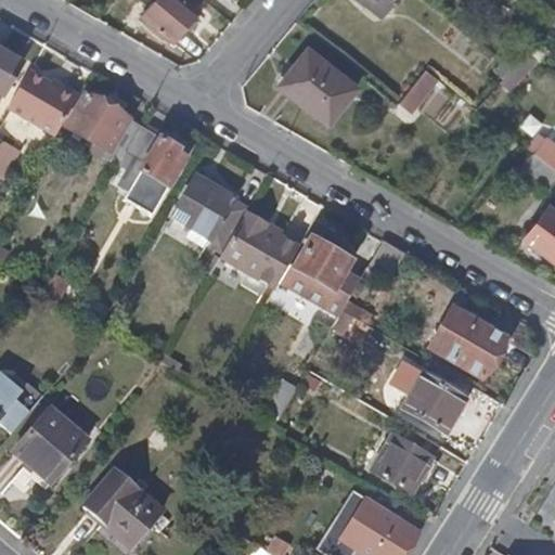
[(154,0),(143,14),(175,40),(185,26),(192,18),(198,10),(186,0),(154,0)]
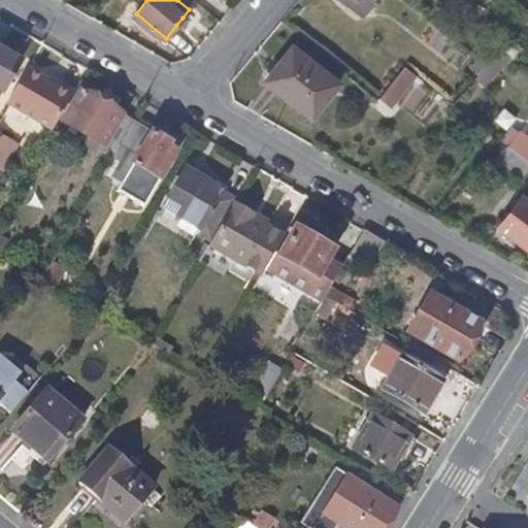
[(340,0),(347,4),(348,2),(361,13),(372,0),(340,0)]
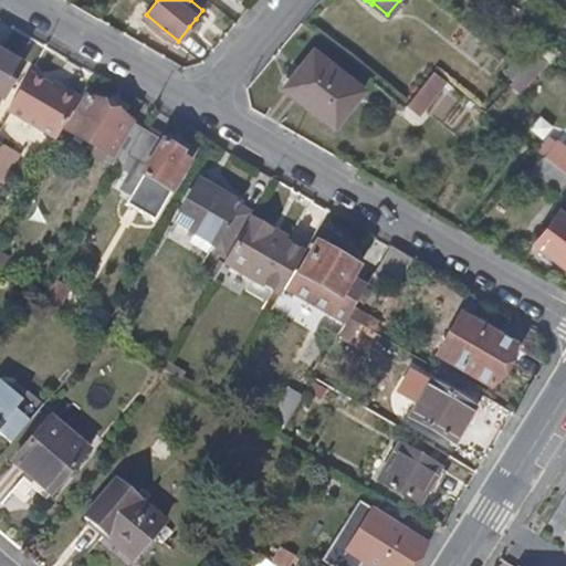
[(565,0),(557,0),(552,8),(565,19),(565,18),(565,0)]
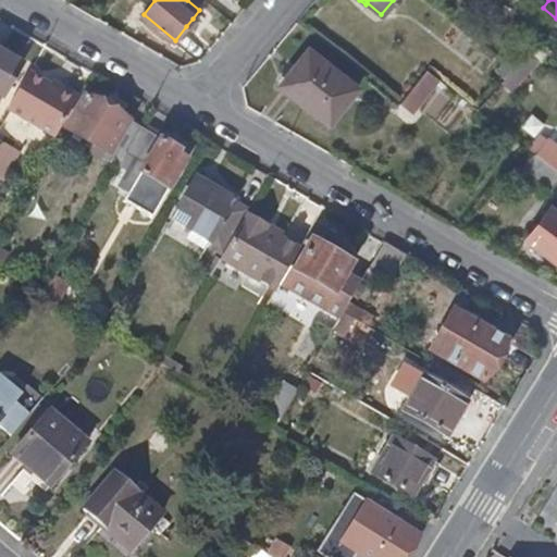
[(193,19),(186,26),(190,29),(196,22),(193,19)]
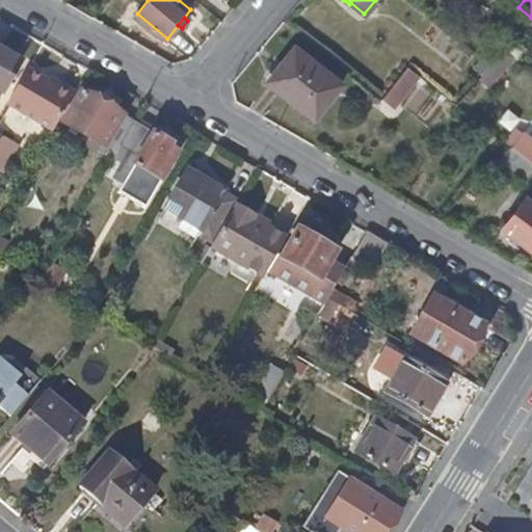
[(531,18),(519,32),(527,40),(531,32),(531,18)]
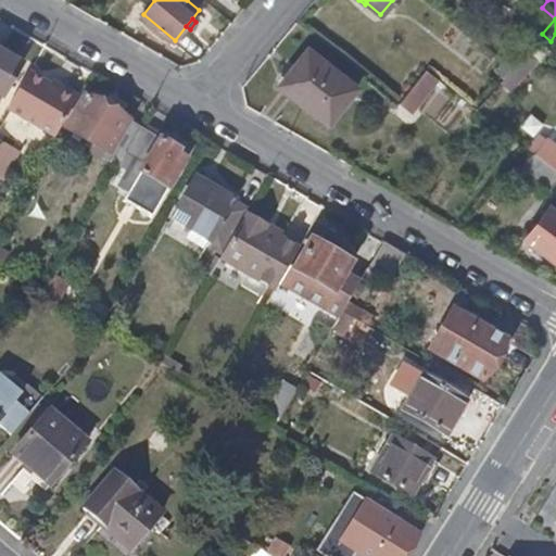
[(327,124),(355,88),(306,49),(282,77),(304,95),(298,102),(327,124)]
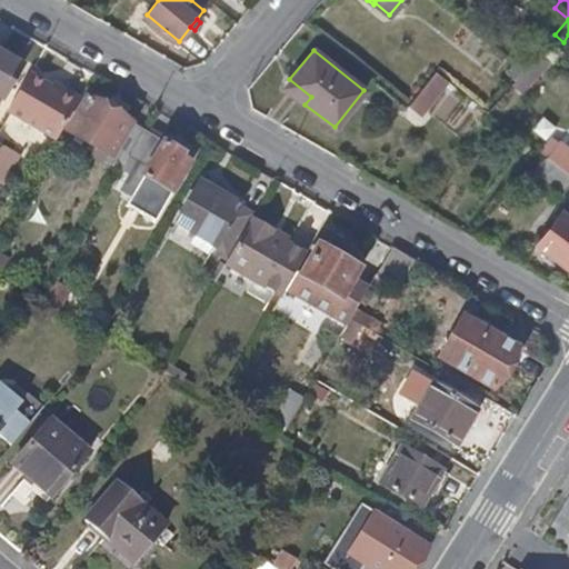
[(0,97),(1,98),(21,66),(0,52),(0,97)]
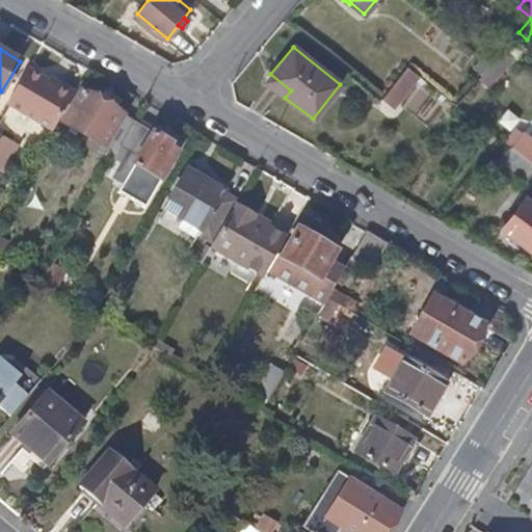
[(485,86),(510,59),(501,52),(489,64),(477,79),(485,86)]
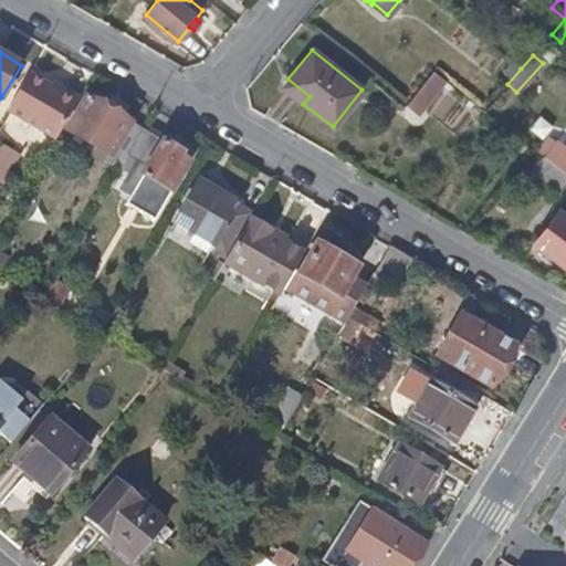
[(498,76),(507,84),(521,69),(511,61),(498,76)]
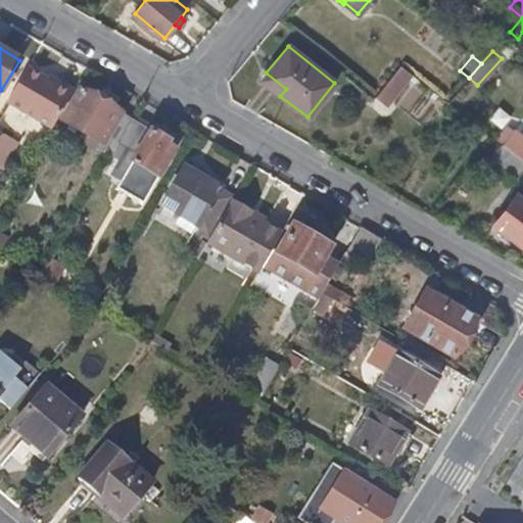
[(398,67),(374,98),(383,105),(408,75),(398,67)]
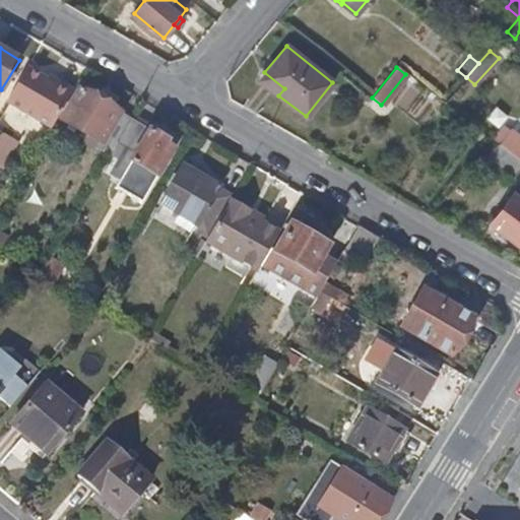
[(7,103),(52,128),(74,89),(60,81),(57,85),(48,80),(26,68),(7,103)]
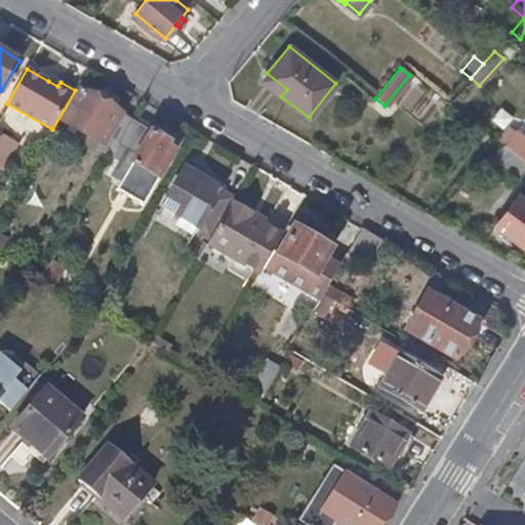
[(287,89),(267,73),(260,80),(281,96),(287,89)]
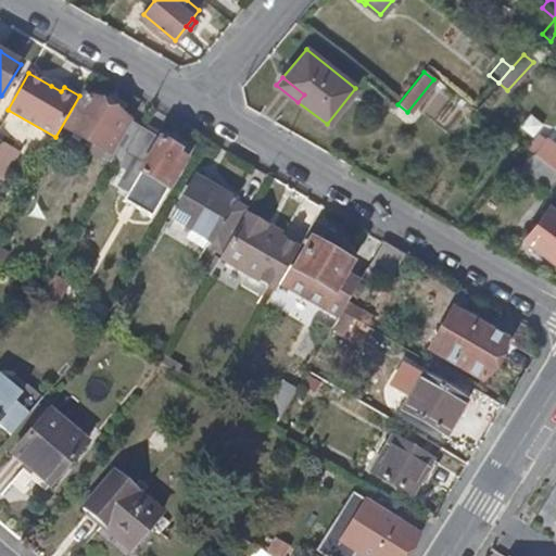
[(54,81),(51,86),(61,91),(64,87),(54,81)]
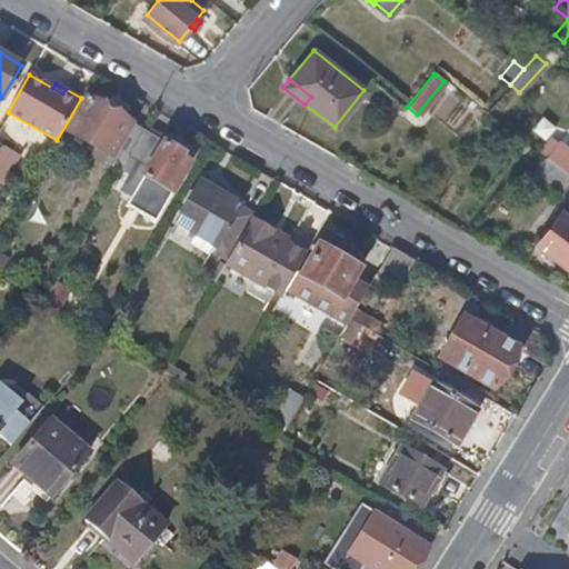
[(112,159),(133,126),(90,99),(69,133),(96,150),(92,155),(106,162),(109,157),(112,159)]
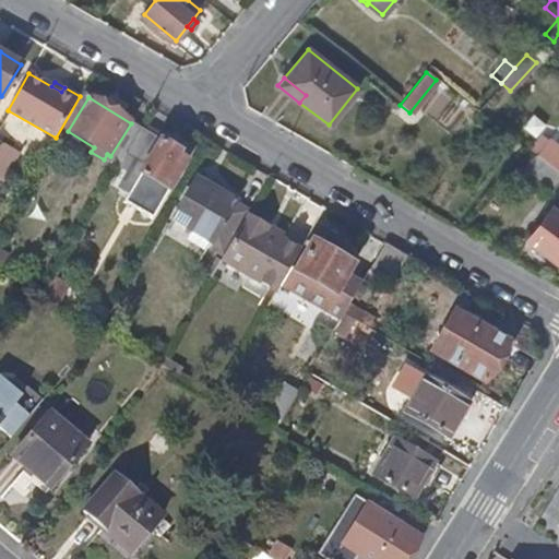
[(399,127),(409,113),(400,105),(389,119),(399,127)]
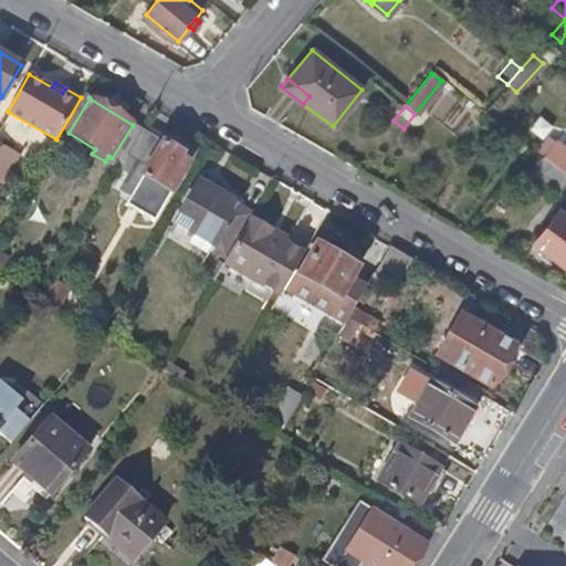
[(122,164),(142,129),(133,125),(112,158),(122,164)]
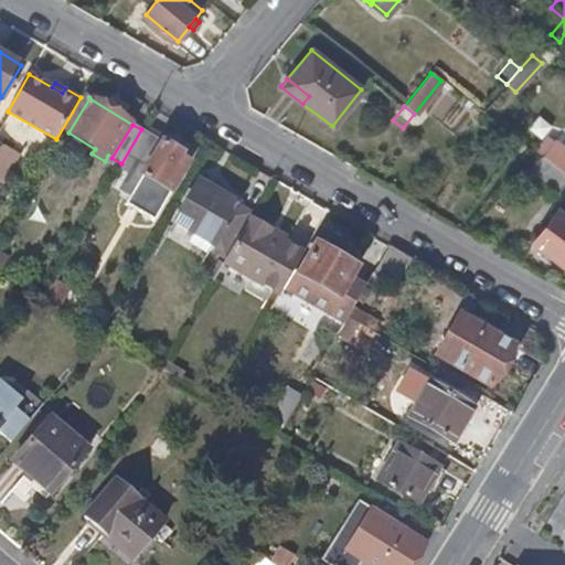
[(183,153),(141,129),(121,163),(109,184),(130,199),(126,204),(156,222),(190,162),(182,157),(183,153)]
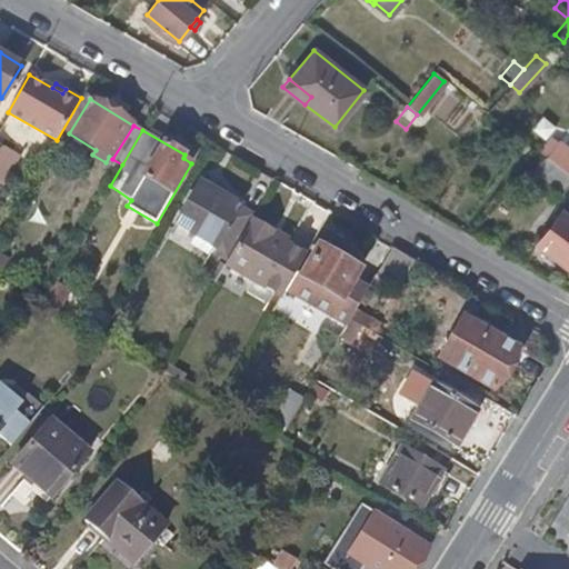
[(568,152),(551,139),(539,156),(568,179),(568,152)]
